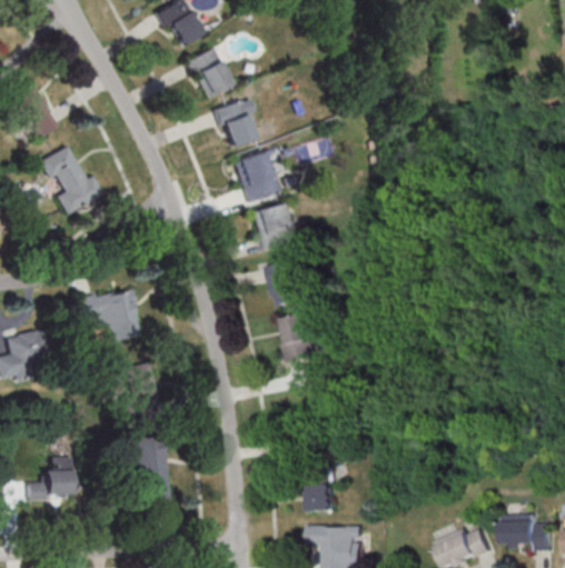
[(181,0),(160,12),(180,48),(205,35),(185,0),(181,0)]
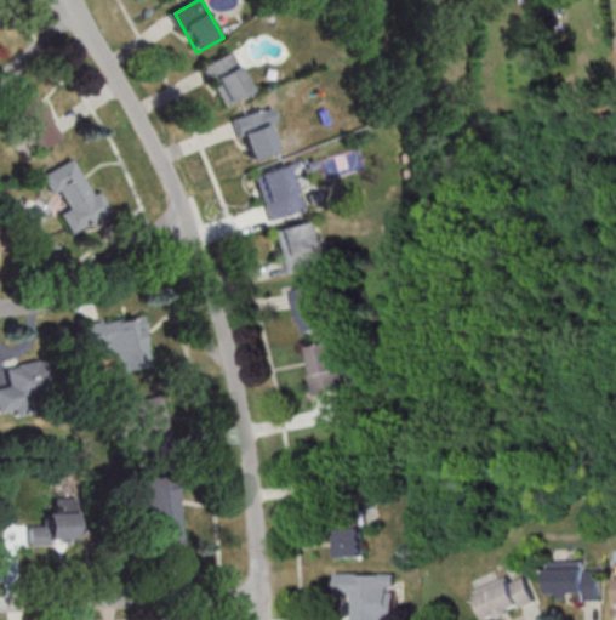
[(548,0),(549,16),(570,16),(569,0),(548,0)]
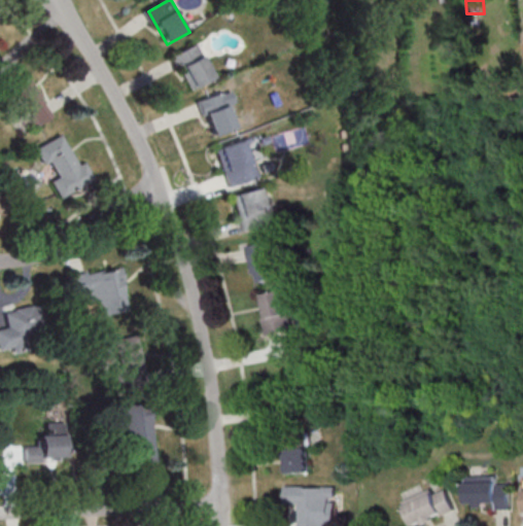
[(192,90),(216,78),(201,44),(176,56),(192,90)]
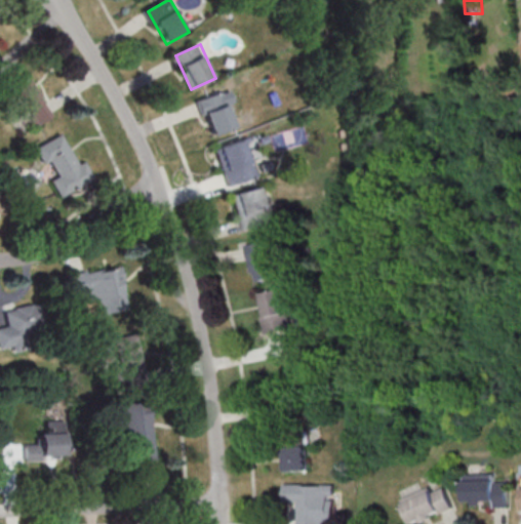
[(0,66),(1,66),(6,71),(13,63),(0,50),(0,66)]
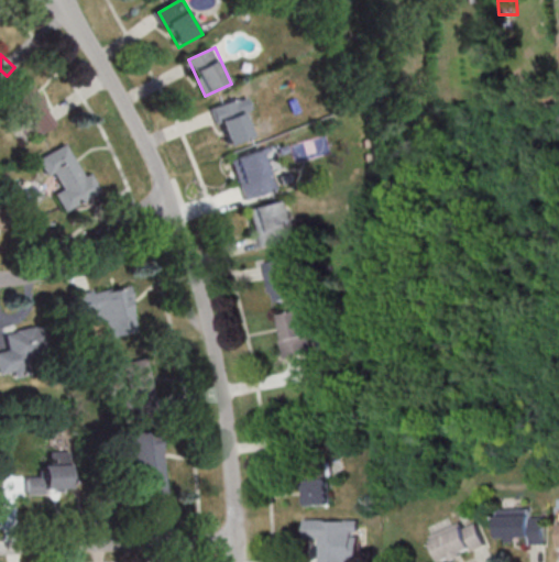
[(13,95),(28,116),(30,114),(43,134),(58,124),(45,103),(46,102),(33,81),(13,95)]
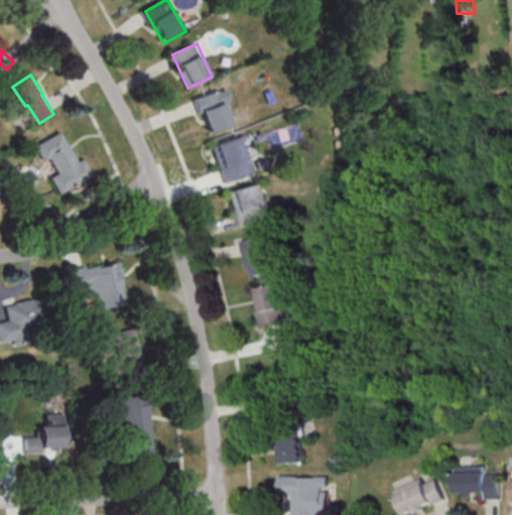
[(198,99),(209,134),(232,127),(222,92),(198,99)]
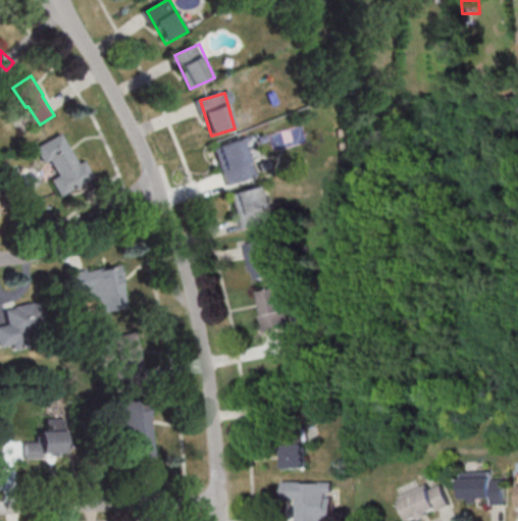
[(59,175),(52,178),(61,196),(94,178),(86,163),(81,166),(63,134),(38,147),(46,163),(51,160),(59,175)]
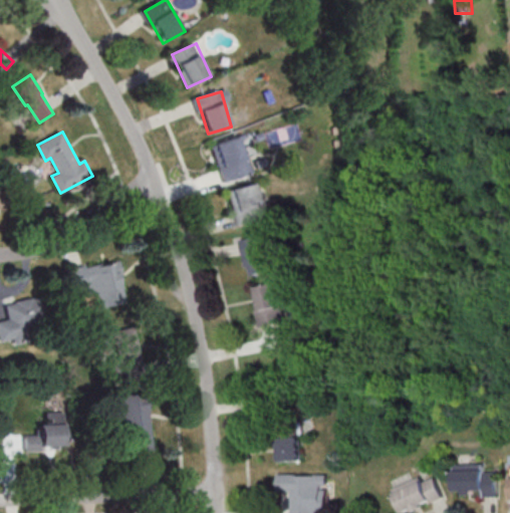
[(225,185),(254,176),(243,138),(214,146),(225,185)]
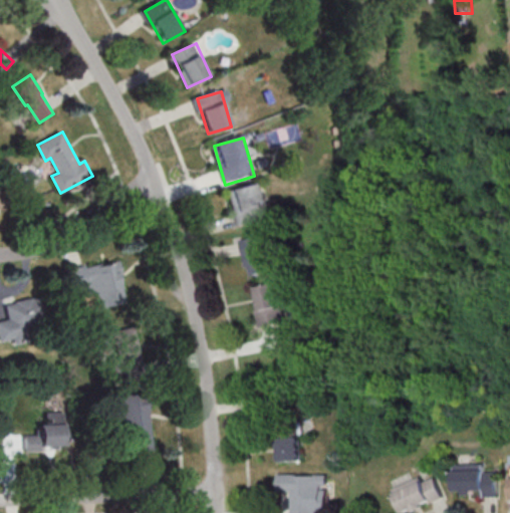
[(240,229),(269,221),(258,184),(230,192),(240,229)]
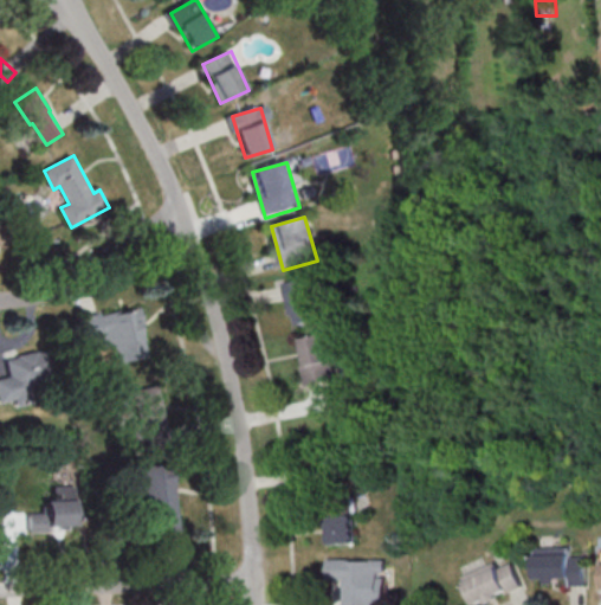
[(301,327),(327,321),(316,277),(290,284),(301,327)]
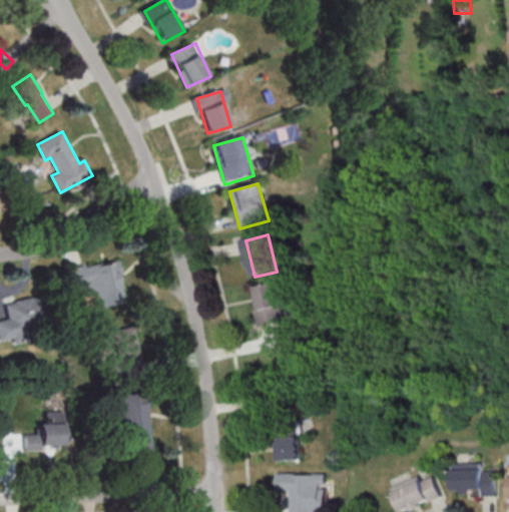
[(121,260),(70,269),(74,291),(88,288),(90,295),(100,293),(103,308),(129,304),(121,260)]
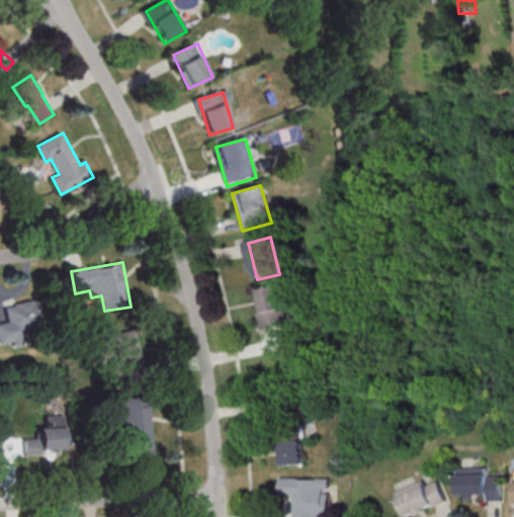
[(259,291),(266,330),(292,324),(285,286),(259,291)]
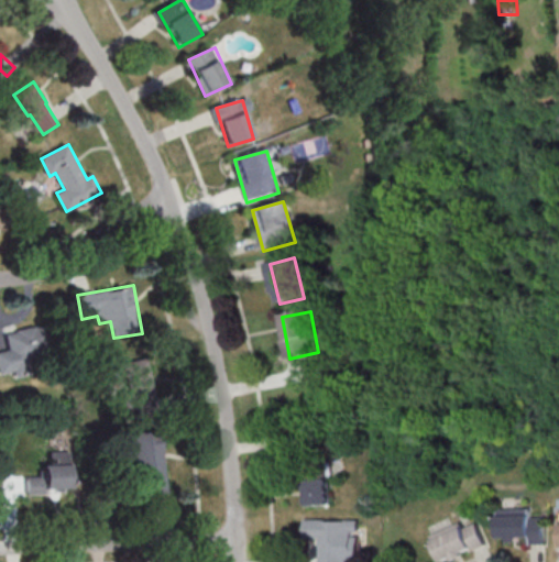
[(8,334),(11,351),(0,353),(0,370),(1,375),(17,372),(18,377),(50,370),(41,327),(8,334)]
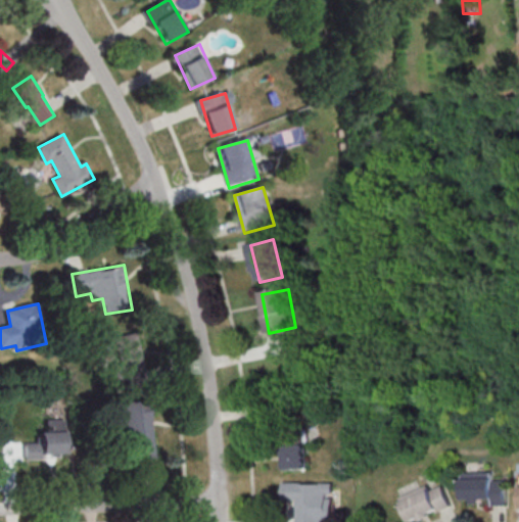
[(147,373),(140,334),(114,338),(121,377),(147,373)]
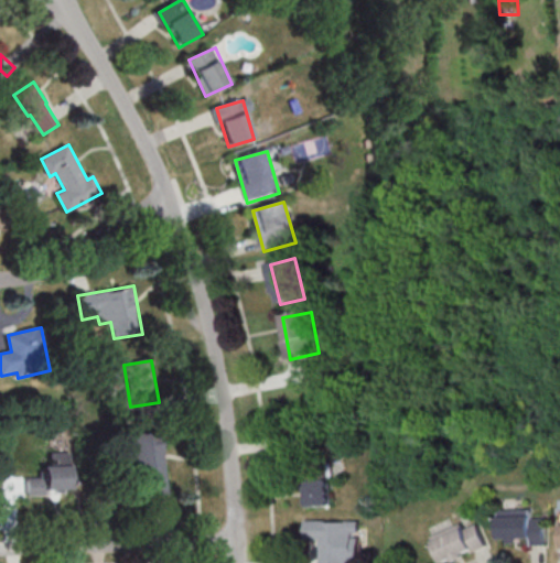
[(171,496),(163,432),(136,434),(143,499),(171,496)]
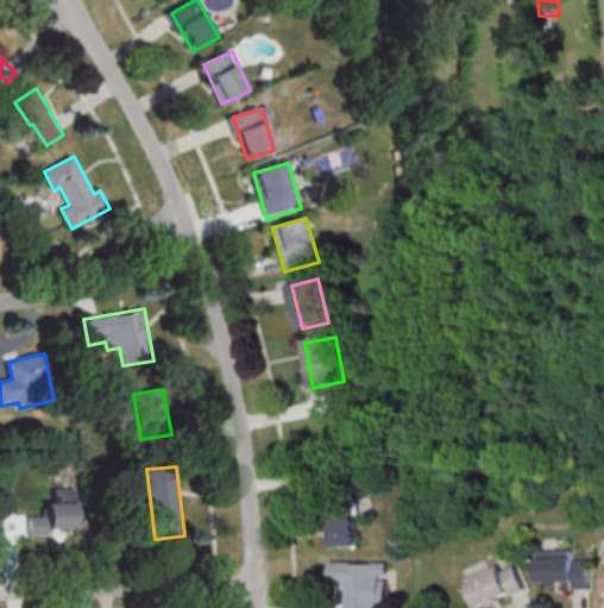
[(80,534),(80,489),(56,490),(57,503),(45,503),(46,518),(32,518),(33,536),(80,534)]
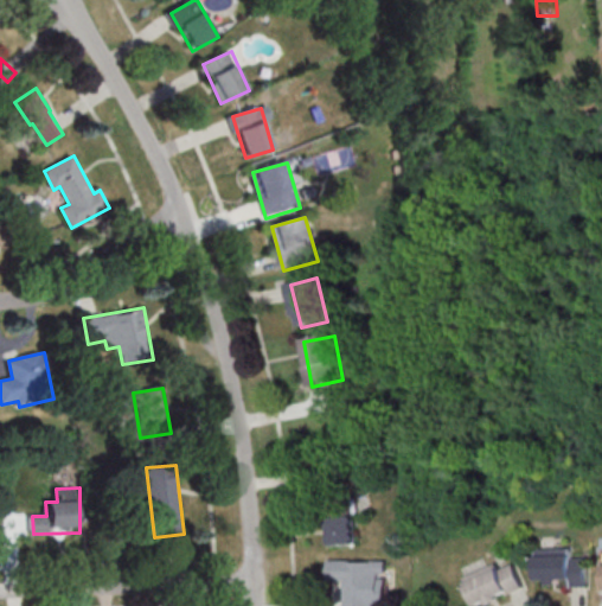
[(337,546),(362,546),(360,512),(335,514),(337,546)]
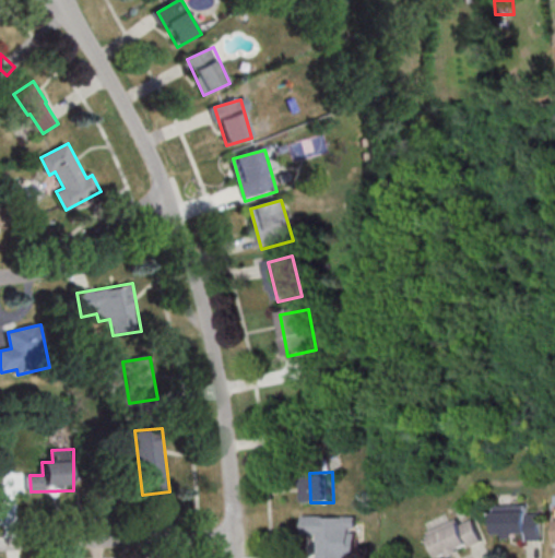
[(499,507),(532,506),(533,515),(545,515),(546,542),(530,543),(530,536),(522,536),(522,541),(511,541),(511,537),(500,537),(499,507)]
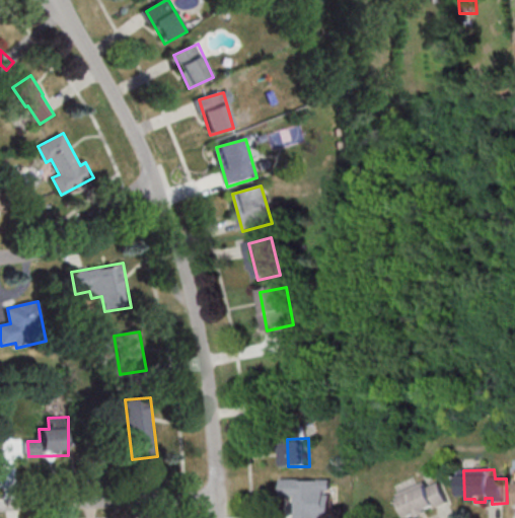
[(329,517),(329,481),(289,481),(289,498),(299,498),(299,517),(329,517)]
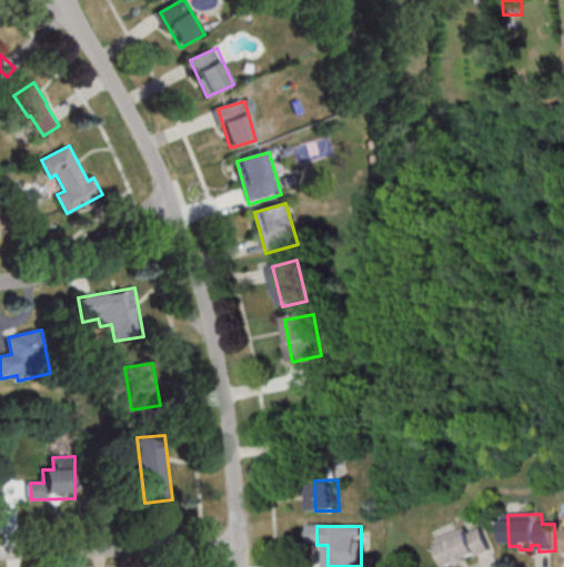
[(470,528),(439,543),(451,566),(460,566),(463,565),(463,566),(470,566),(475,564),(474,560),(481,557),(482,559),(497,553),(486,528),(473,535),(470,528)]
